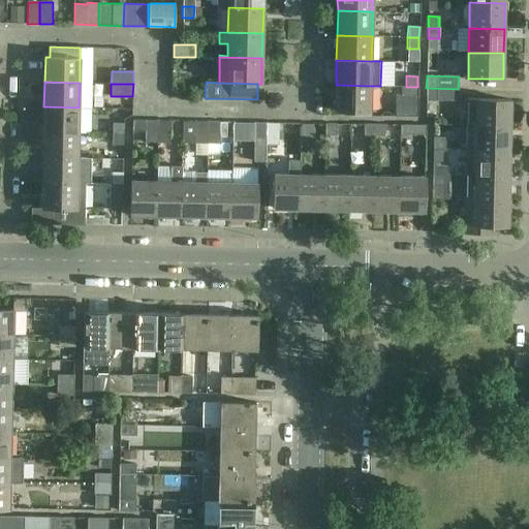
[(370,86),(336,85),(335,111),(370,112),(370,86)]
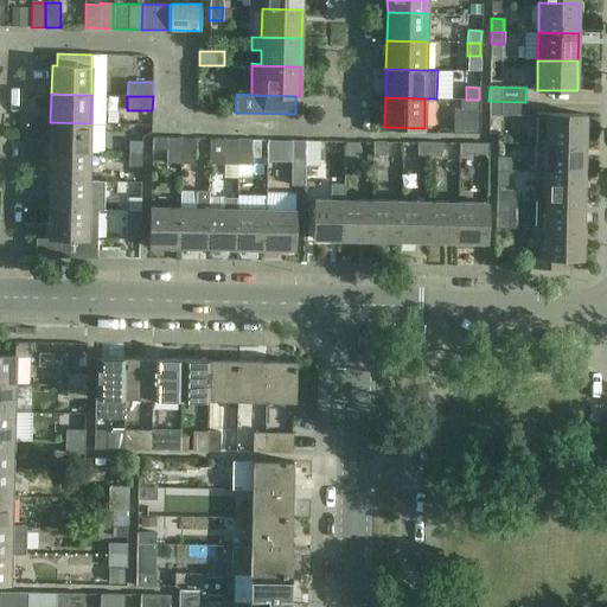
[(479,100),(466,100),(466,112),(479,113),(479,100)]
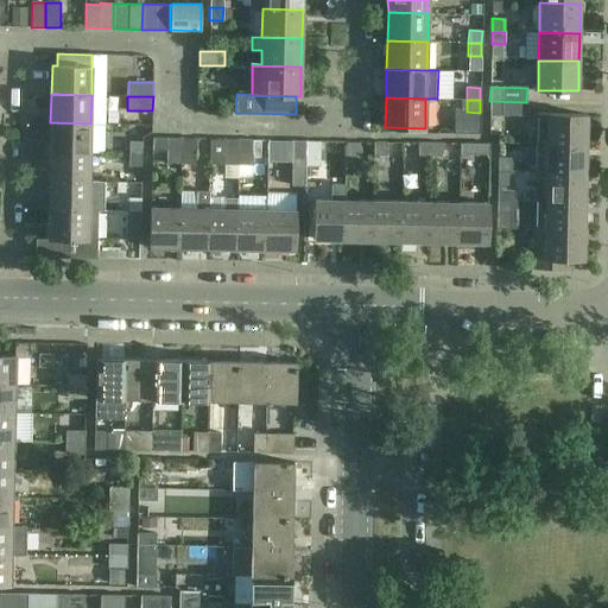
[(526,102),(489,101),(489,115),(526,116),(526,102)]
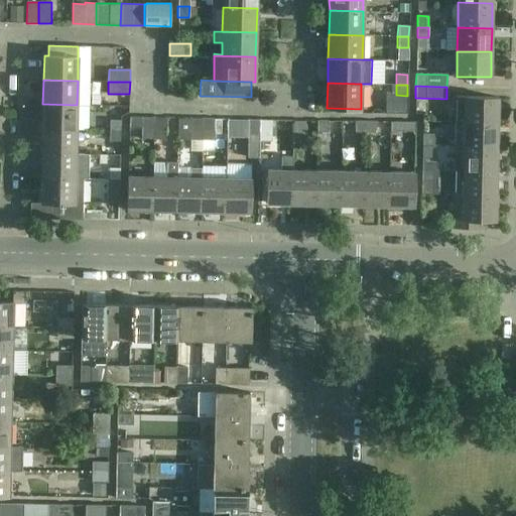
[(145,106),(145,96),(128,97),(128,107),(145,106)]
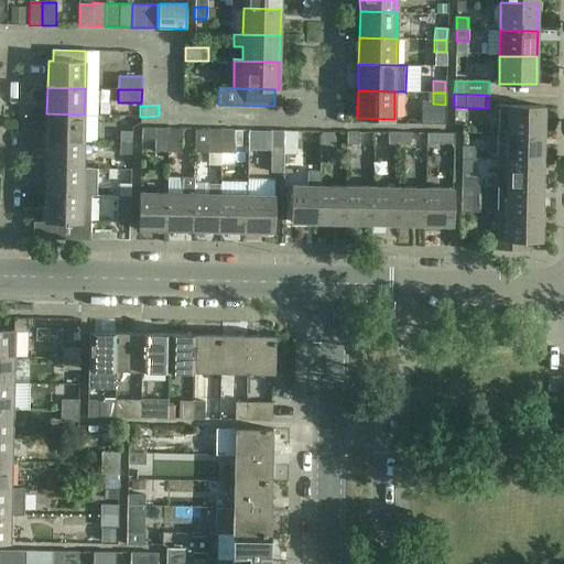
[(499,106),(498,133),(543,134),(544,106),(499,106)]
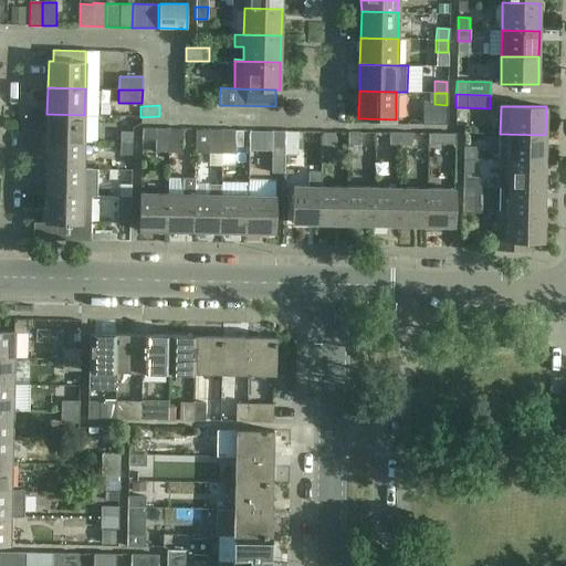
[(84,115),(46,114),(46,140),(83,142),(84,115)]
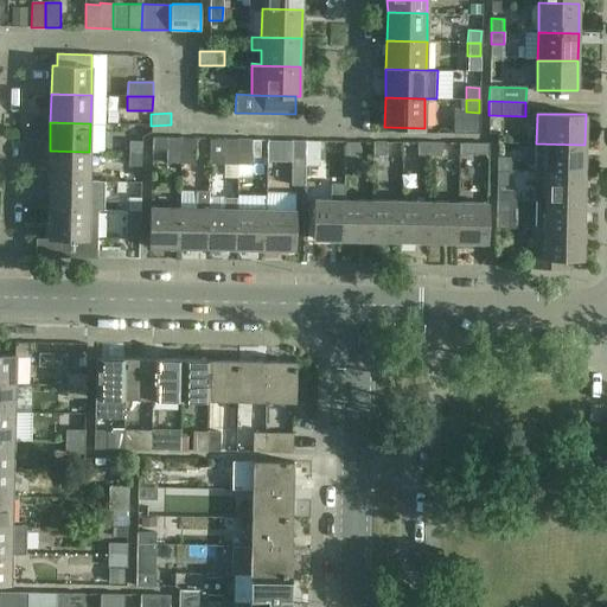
[(166,161),(180,163),(180,138),(153,138),(152,148),(166,148),(166,161)]
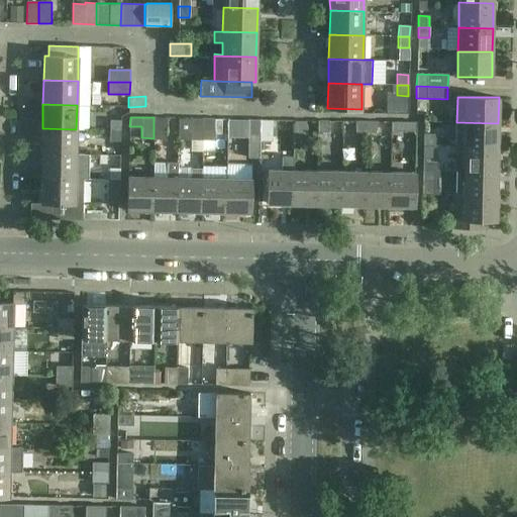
[(153,117),(153,138),(166,138),(167,117),(153,117)]
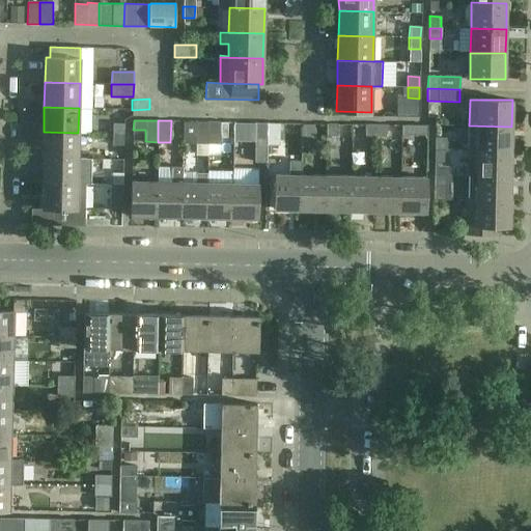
[(183,142),(207,143),(208,121),(184,121),(183,142)]
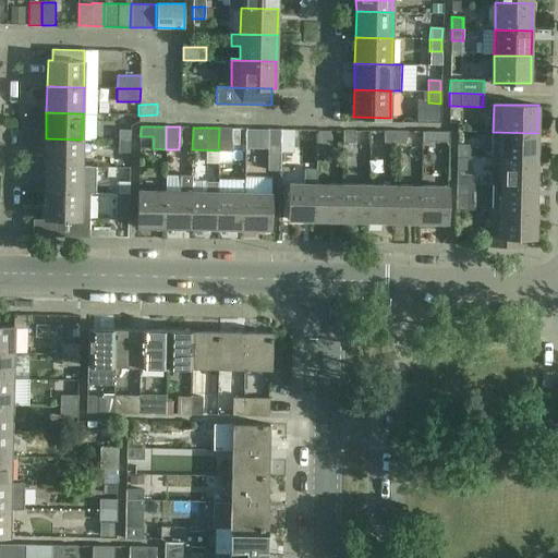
[(219,128),(218,150),(232,150),(232,144),(239,144),(239,129),(219,128)]
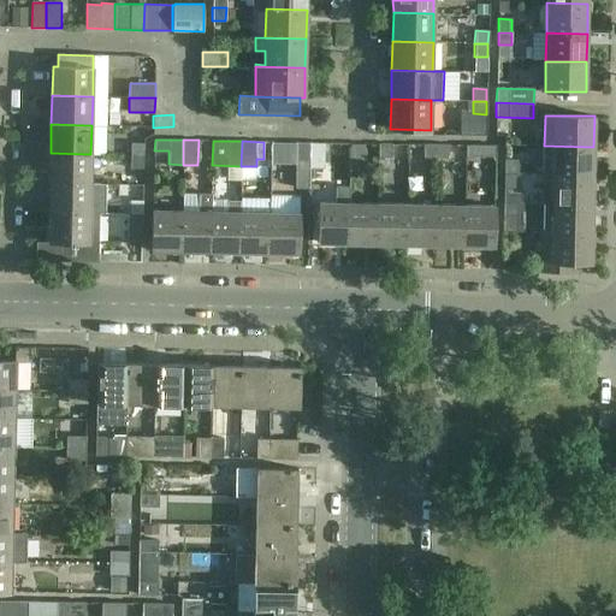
[(130,142),(130,155),(143,155),(143,143),(130,142)]
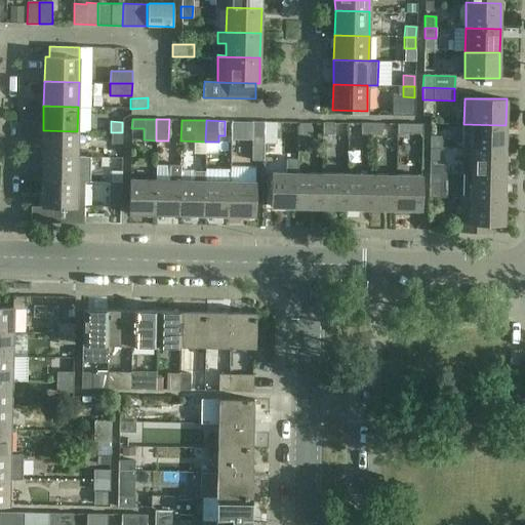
[(252,121),(251,143),(251,160),(264,160),(265,143),(265,122),(252,121)]
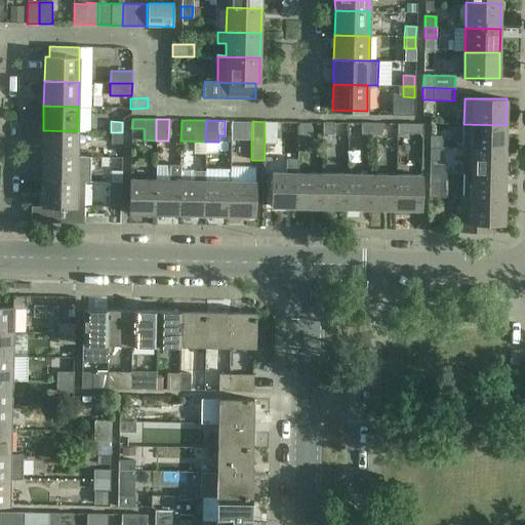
[(277,122),(265,122),(265,143),(277,143),(277,122)]
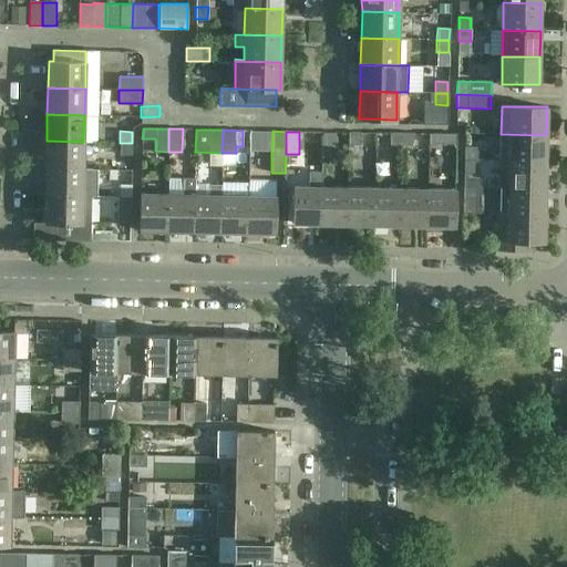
[(337,133),(323,133),(322,156),(336,156),(337,133)]
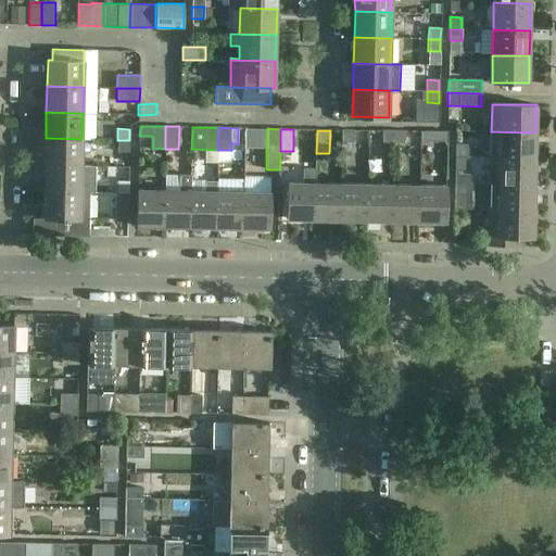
[(354,130),(342,130),(341,142),(353,142),(354,130)]
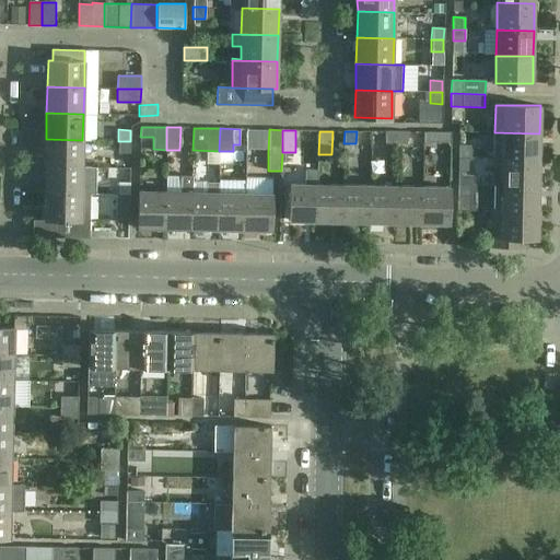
[(385,143),(396,143),(396,131),(385,131),(385,143)]
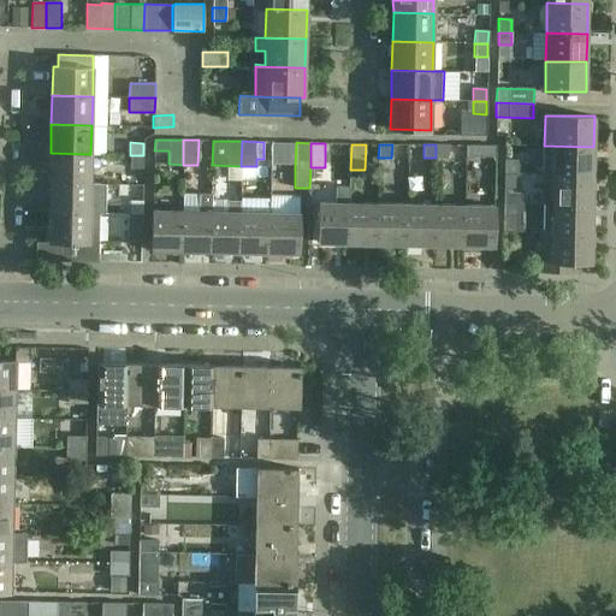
[(436,144),(436,158),(449,158),(449,146),(436,144)]
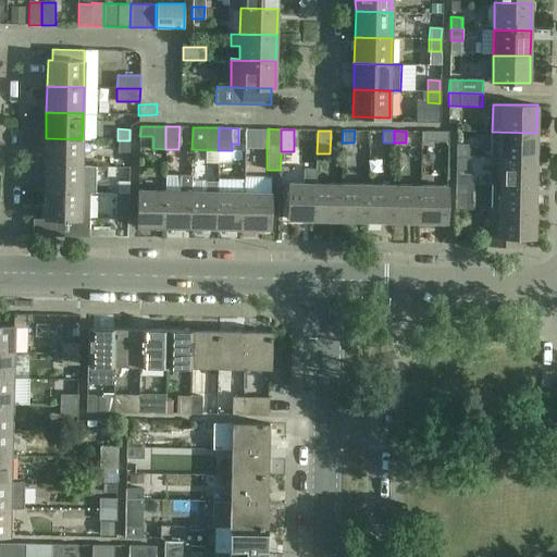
[(422,141),(447,141),(448,133),(422,132),(422,141)]
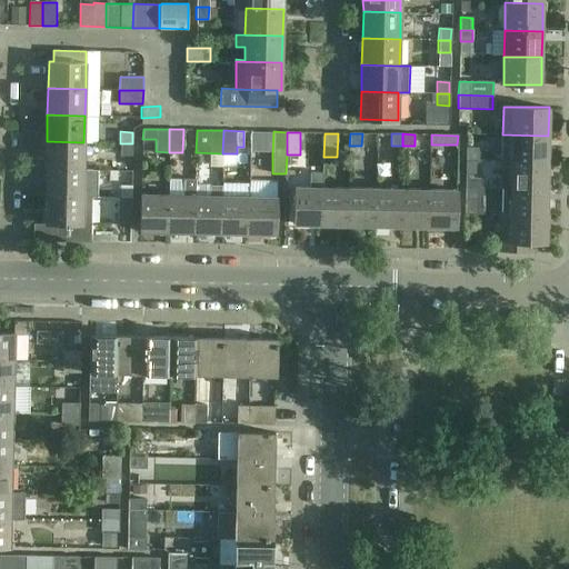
[(502,135),(502,160),(548,161),(548,136),(502,135)]
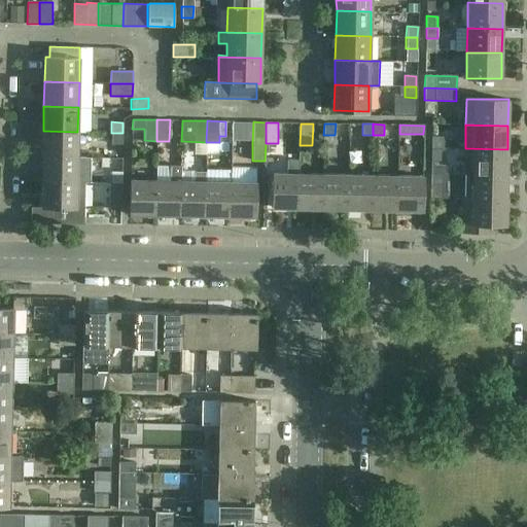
[(77,132),(43,131),(42,155),(77,156),(77,132)]
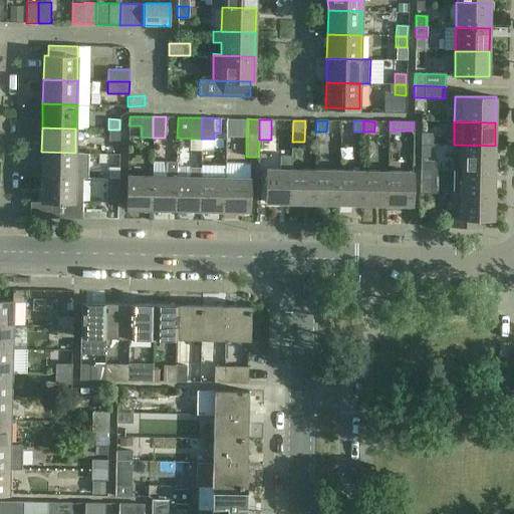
[(119,130),(108,130),(108,140),(119,141),(119,130)]
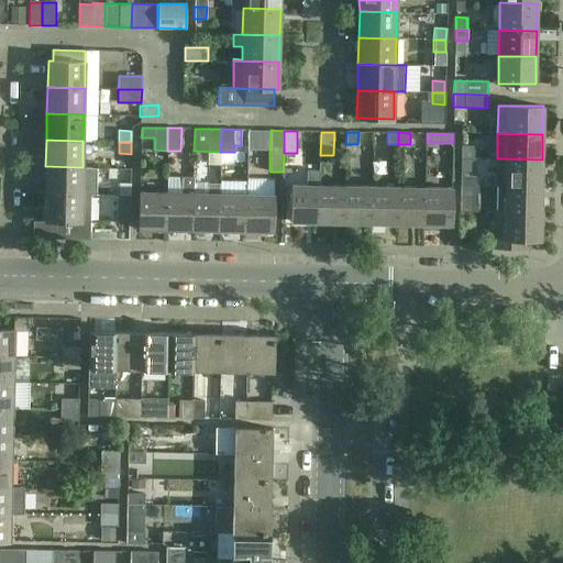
[(461,147),(461,158),(473,158),(473,147),(461,147)]
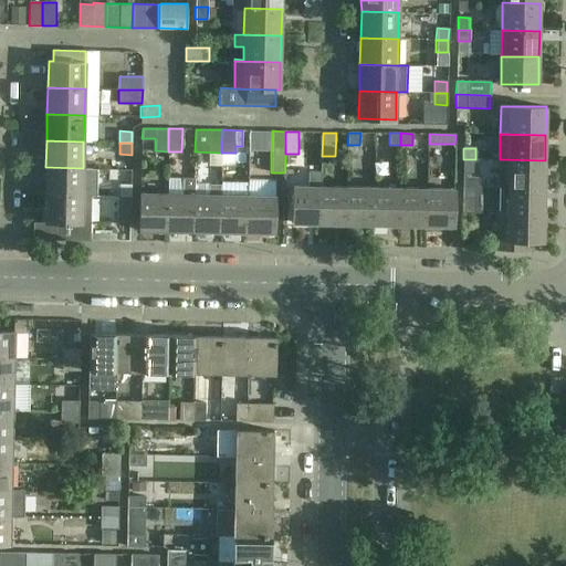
[(475,159),(463,159),(463,170),(475,171),(475,159)]
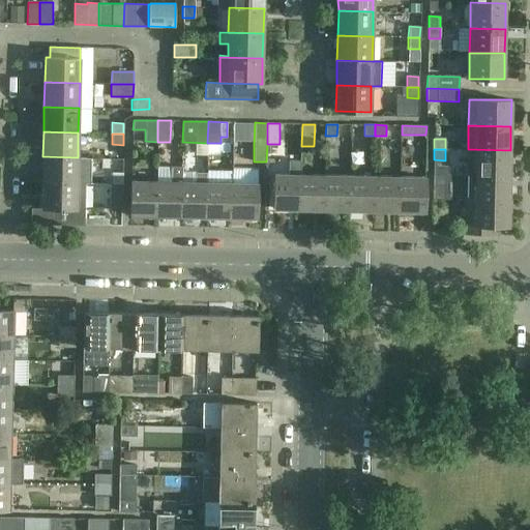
[(467,175),(469,175),(509,176),(510,150),(468,149),(467,175)]
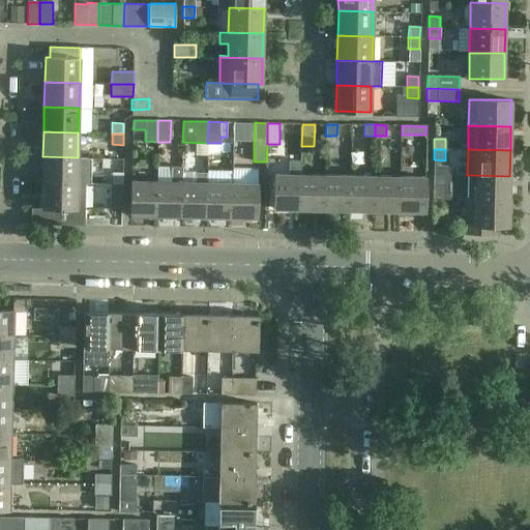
[(78,157),(42,156),(42,181),(77,182),(78,157)]
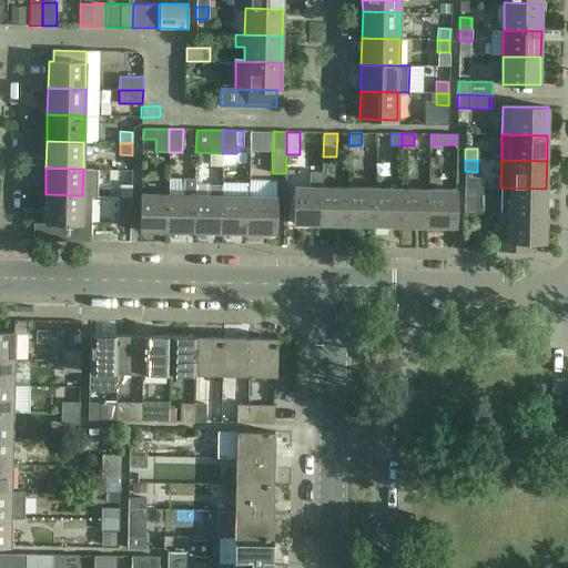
[(293,223),(320,224),(321,186),(322,171),(308,171),(308,186),(294,186),(293,223)]
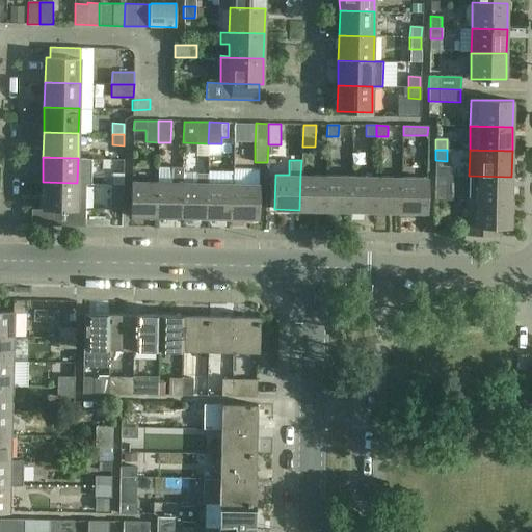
[(436,162),(436,175),(448,175),(451,175),(451,162),(436,162)]
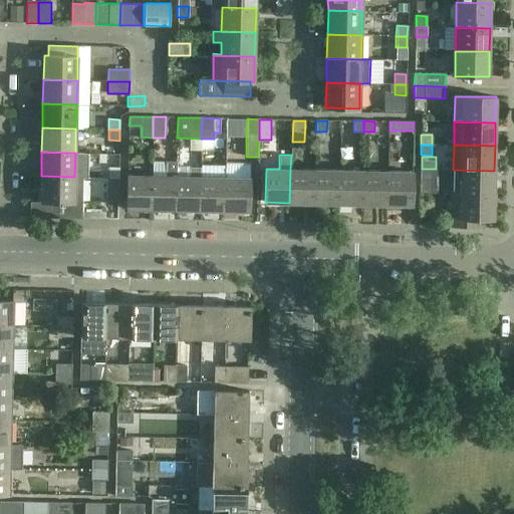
[(152,209),(175,210),(177,167),(177,162),(167,162),(167,176),(152,176),(152,209)]
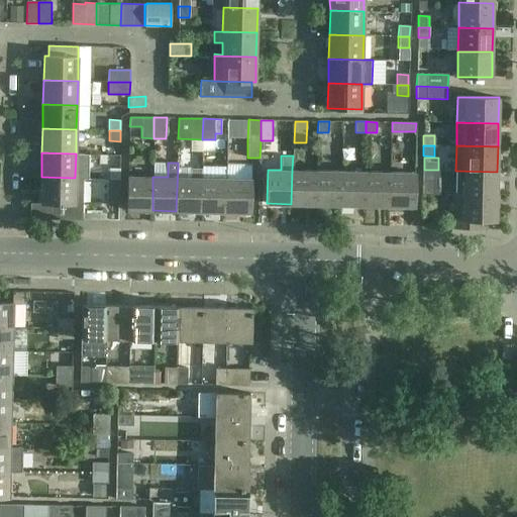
[(108,168),(108,179),(119,179),(119,168),(108,168)]
